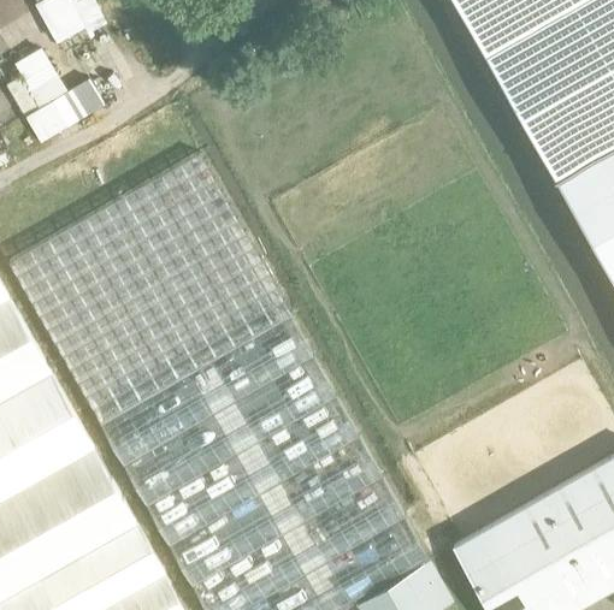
[(106,23),(94,0),(40,0),(36,3),(55,42),(88,27),(90,31),(106,23)]
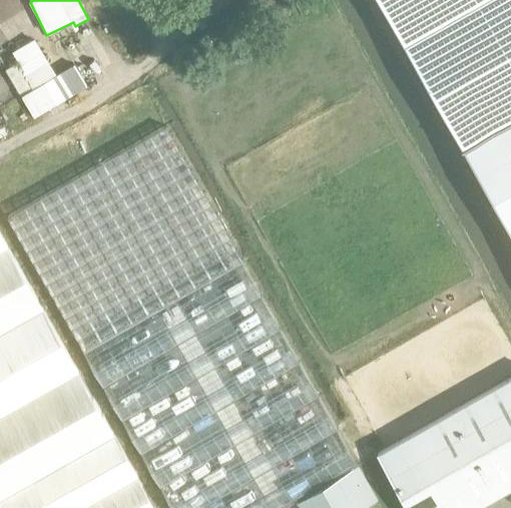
[(87,89),(75,65),(56,75),(36,39),(11,53),(17,64),(6,70),(32,119),(87,89)]
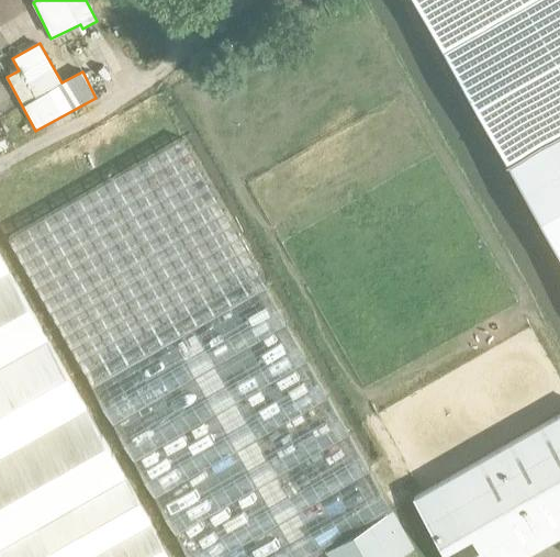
[(261,291),(262,290),(178,142),(7,241),(91,388),(90,389),(185,556),(402,556),(411,552),(261,291)]
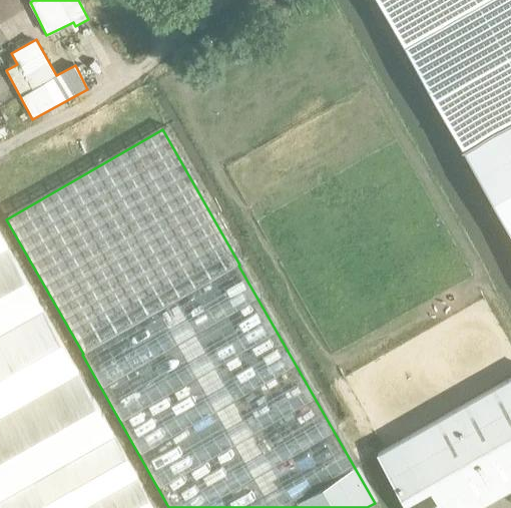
[(150,507),(135,481),(112,439),(0,240),(0,507),(150,507)]
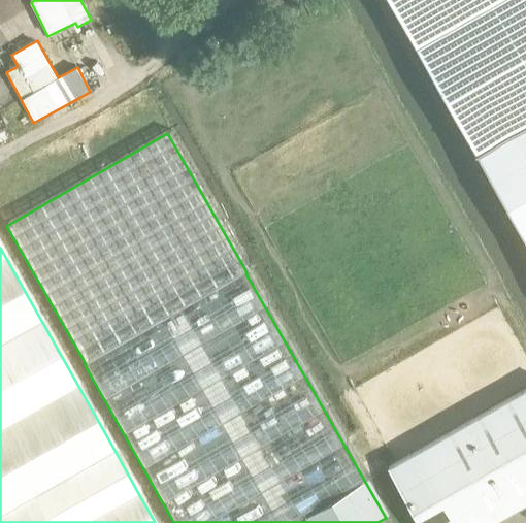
[(525,391),(387,471),(416,522),(494,522),(525,504),(525,391)]
